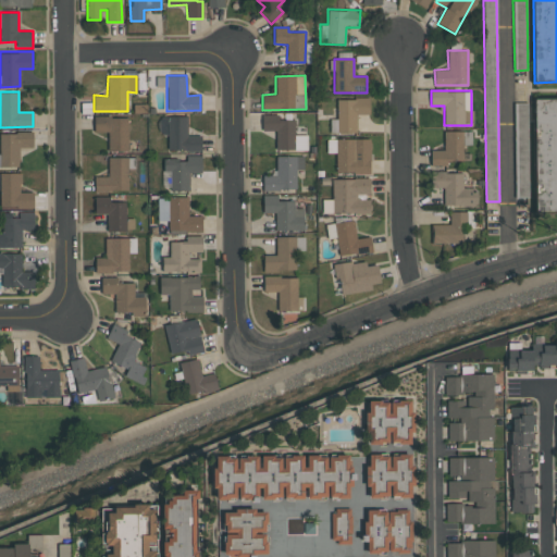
[(556,96),(536,96),(536,209),(556,209),(556,96)]
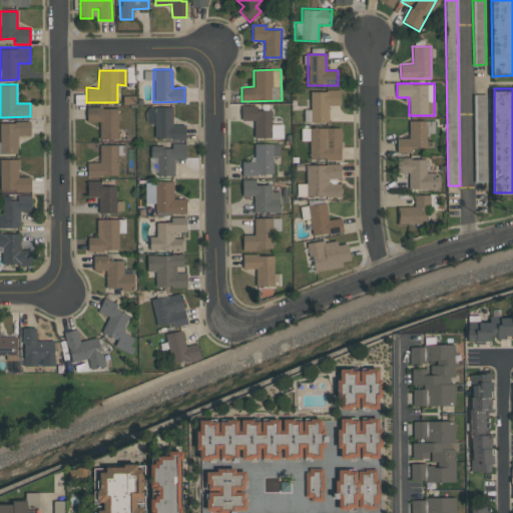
[(340,105),(341,91),(311,90),(310,109),(305,109),(304,122),(328,122),(329,105),(340,105)]
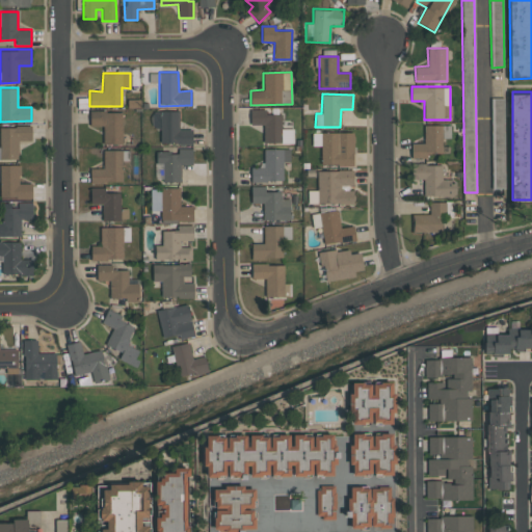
[(504,98),(491,98),(491,189),(505,189),(504,98)]
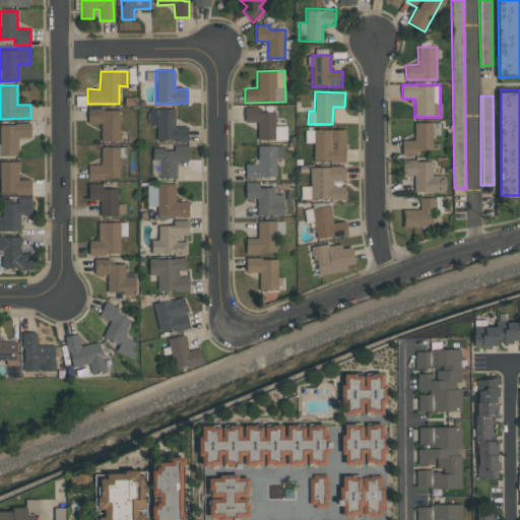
[(245,122),(257,122),(257,140),(286,140),(287,126),(274,126),(275,113),(260,112),(260,108),(245,107),(245,122)]
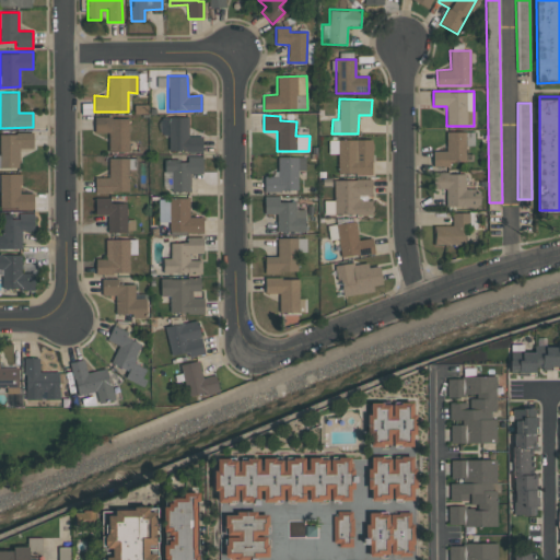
[(95,132),(108,132),(108,152),(129,152),(128,117),(95,117),(95,132)]
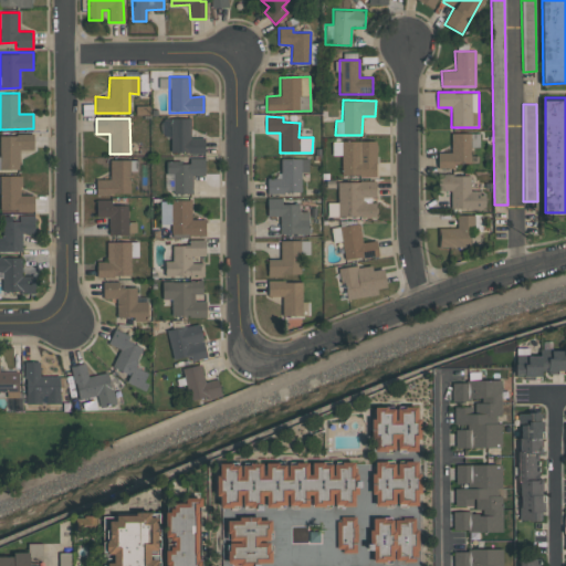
[(190,118),(170,118),(170,153),(205,154),(205,137),(190,137),(190,118)]
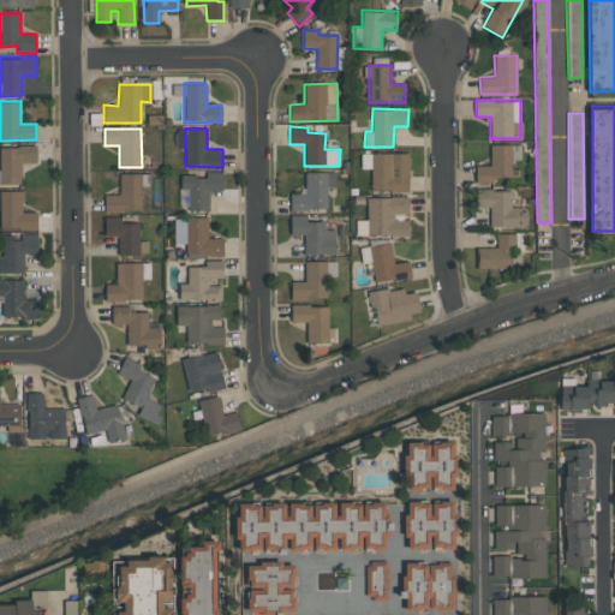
[(511,161),(521,160),(521,144),(490,144),(490,165),(476,165),(476,183),(494,183),(494,178),(512,178),(511,161)]
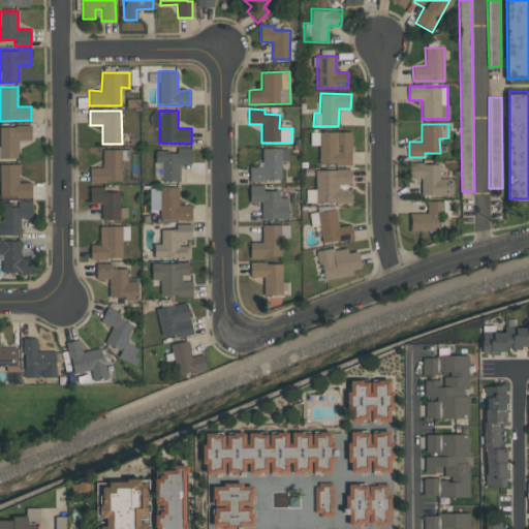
[(0,158),(19,158),(18,141),(31,141),(31,125),(0,126),(0,158)]
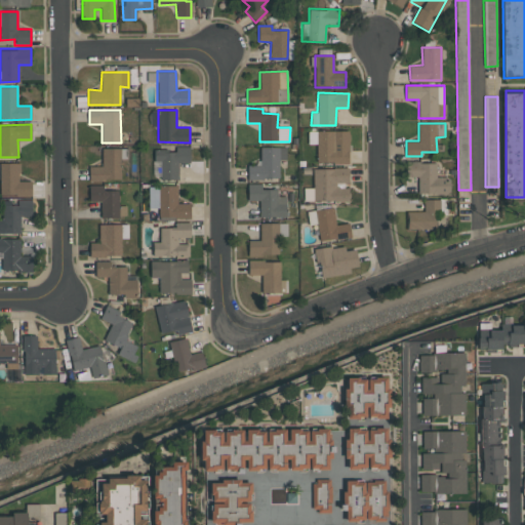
[(317,164),(349,163),(349,130),(311,131),(311,144),(317,144),(317,164)]
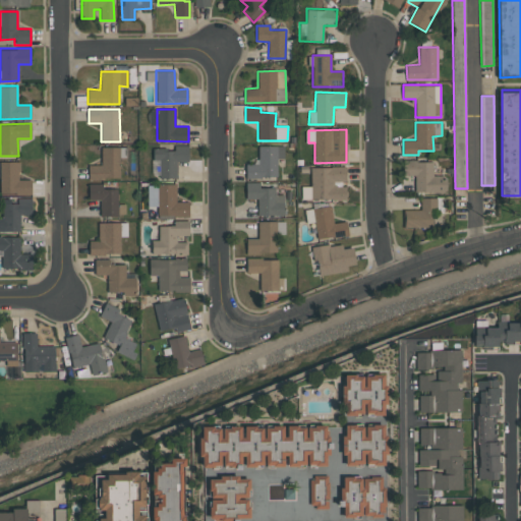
[(284,146),(258,146),(258,164),(245,164),(245,178),(277,178),(277,159),(284,159),(284,146)]
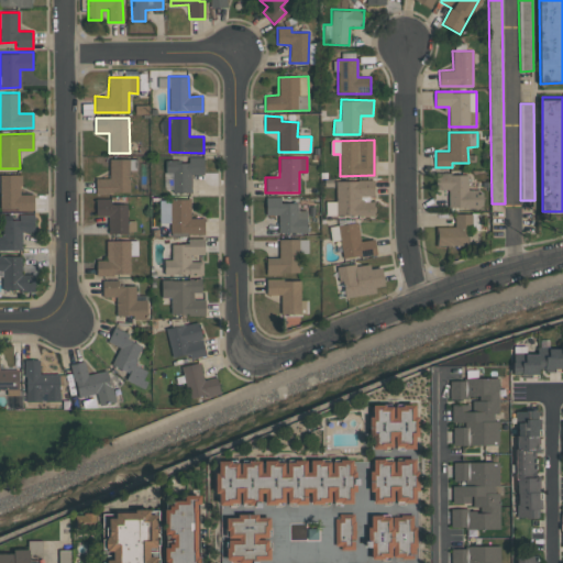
[(129,158),(109,158),(109,178),(96,178),(96,194),(130,194),(129,158)]
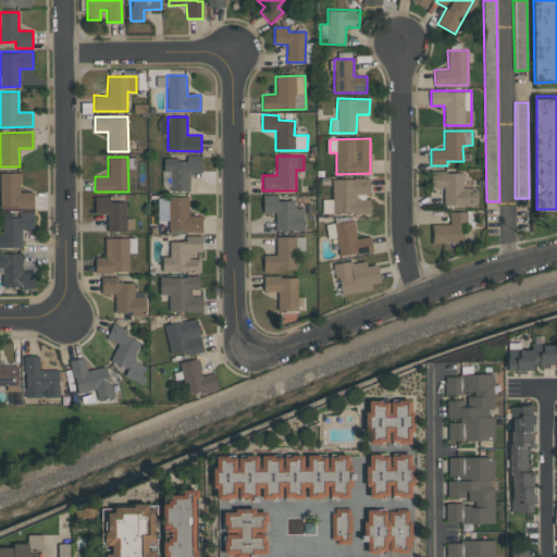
[(201,157),(187,157),(187,159),(164,159),(164,171),(171,171),(171,190),(189,190),(189,173),(201,173),(201,157)]
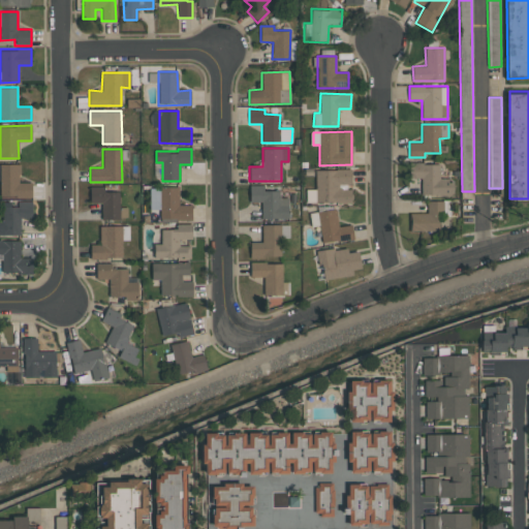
[(440,179),(440,163),(411,163),(411,178),(422,179),(421,195),(453,196),(453,179),(440,179)]
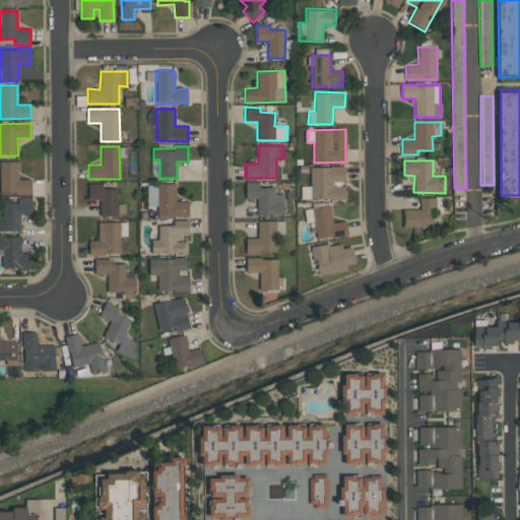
[(31,194),(31,179),(19,179),(19,161),(1,161),(0,194),(31,194)]
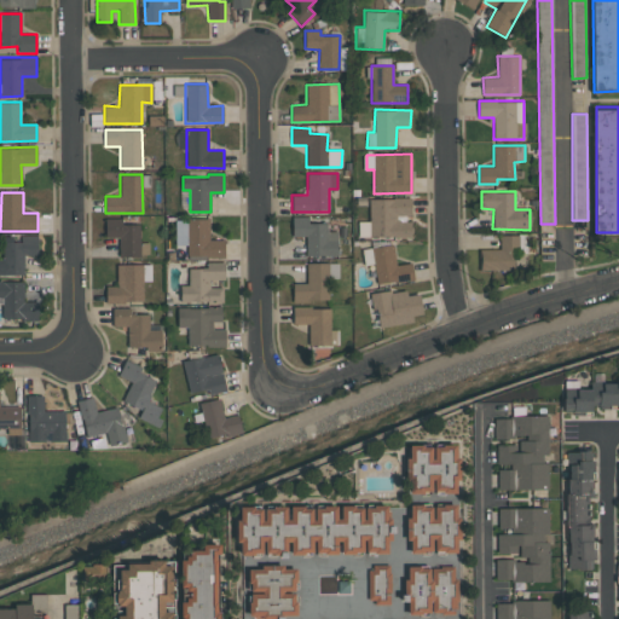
[(411,198),(370,198),(369,237),(411,238),(411,219),(411,198)]
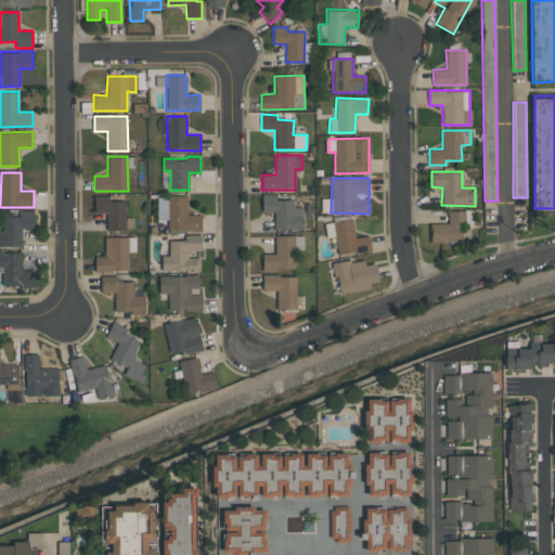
[(302,208),(293,207),(294,199),(278,199),(278,195),(262,194),(261,211),(274,213),(274,230),(302,230),(302,208)]
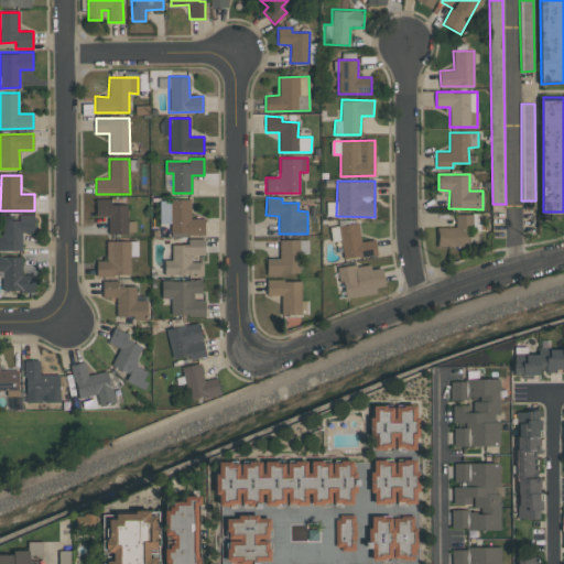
[(128,220),(128,204),(111,203),(111,198),(96,198),(96,217),(108,217),(108,234),(136,234),(136,221),(128,220)]
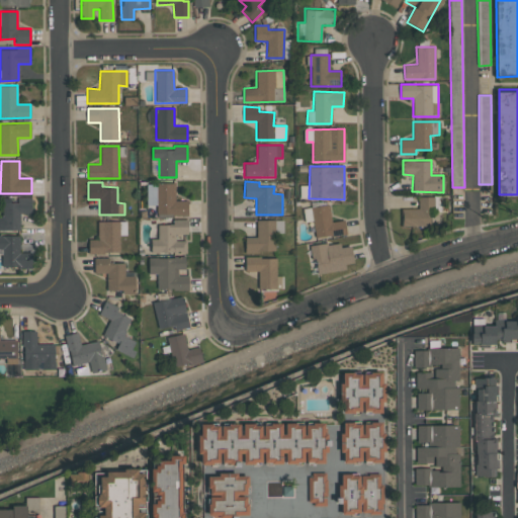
[(188,214),(187,200),(175,200),(175,183),(147,184),(147,205),(156,205),(156,216),(188,214)]
